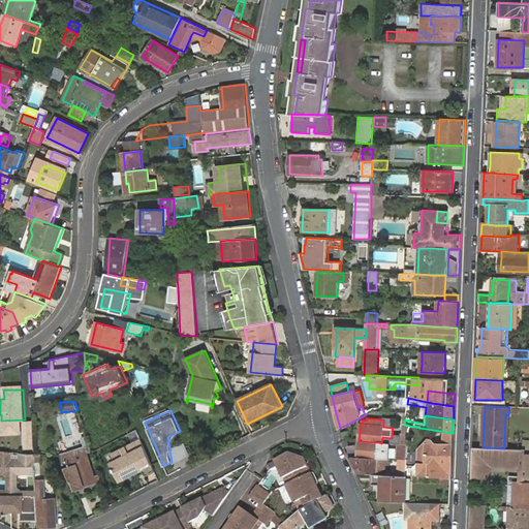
[(24,423),(25,448),(32,448),(31,423),(24,423)]
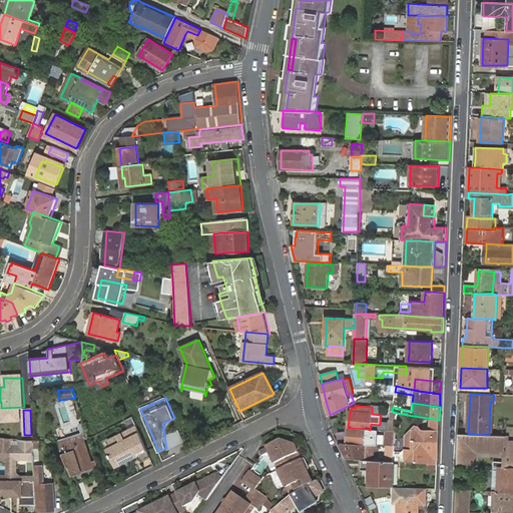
[(405,461),(437,464),(439,420),(427,418),(427,425),(414,424),(413,450),(405,450),(405,461)]
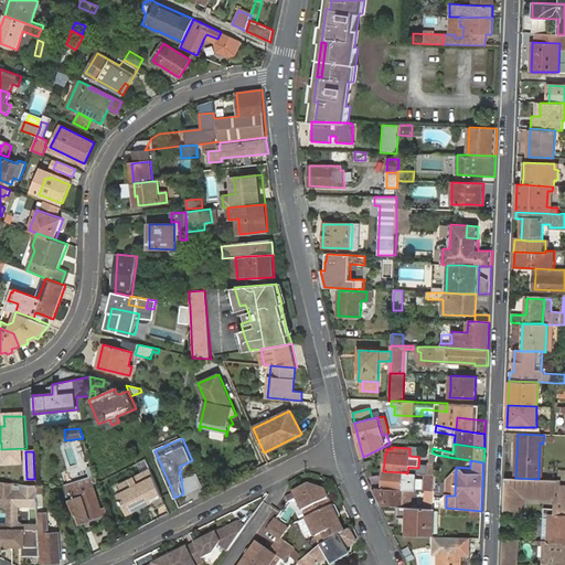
[(428,462),(426,475),(435,475),(436,464),(428,462)]
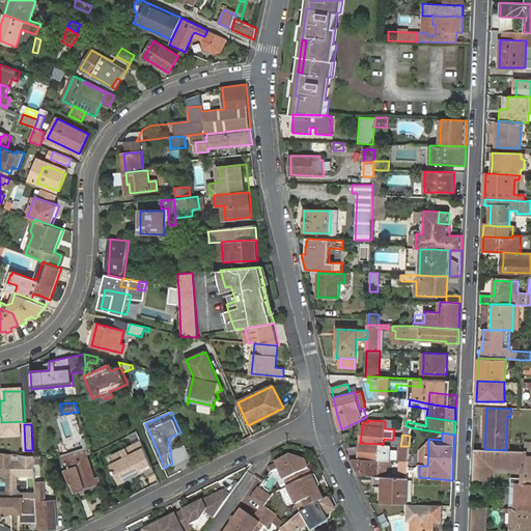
[(144,448),(141,440),(133,444),(137,452),(144,448)]
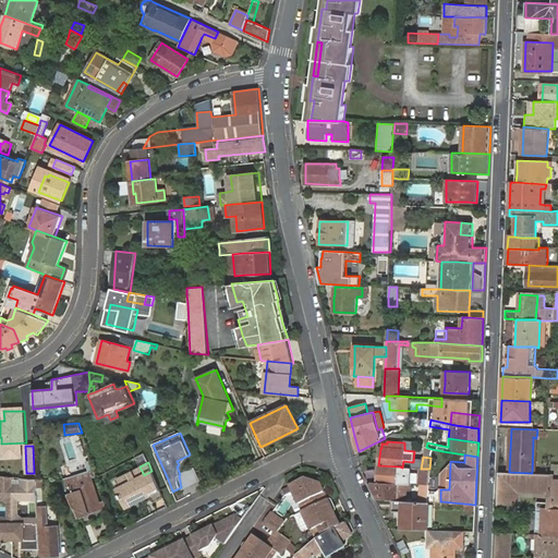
[(377,480),(377,483),(384,483),(399,484),(408,484),(409,468),(405,468),(402,468),(400,466),(378,465),(377,480)]
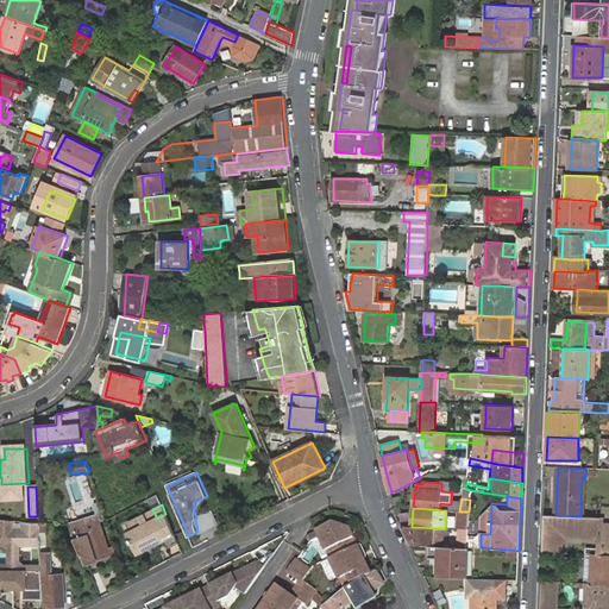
[(137,554),(162,541),(163,535),(173,531),(165,514),(157,519),(152,509),(127,522),(132,531),(127,533),(137,554)]
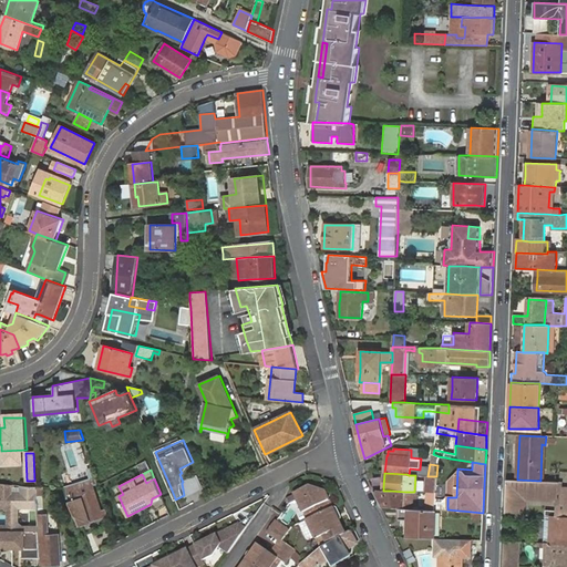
[(182,483),(184,495),(203,486),(198,475),(183,482),(182,483)]
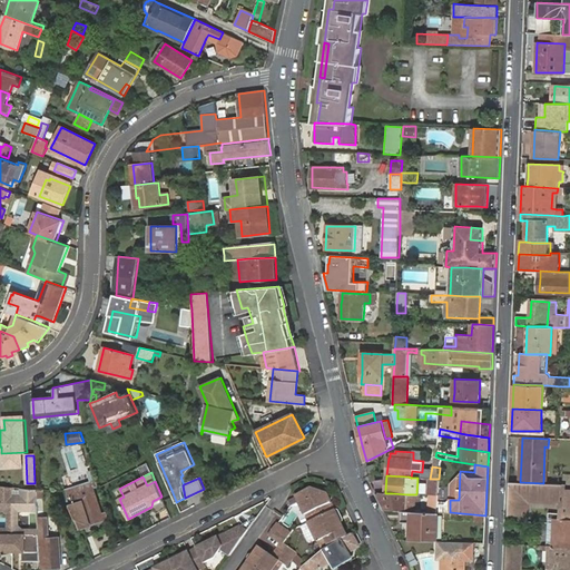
[(423,490),(423,494),(433,494),(439,495),(439,488),(439,479),(430,479),(429,478),(428,491),(423,490)]
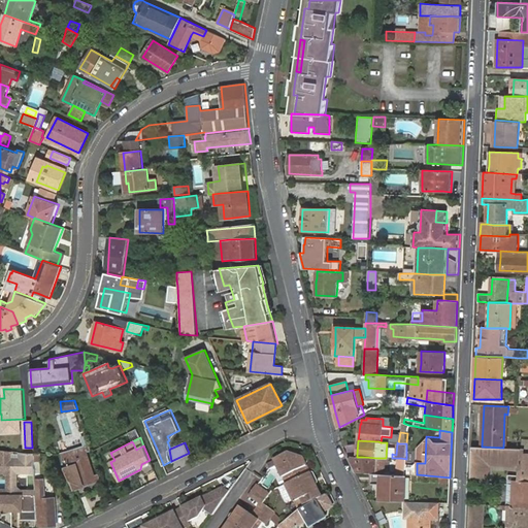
[(85,447),(61,455),(63,463),(68,462),(69,467),(65,468),(74,489),(96,482),(95,475),(87,452),(85,447)]
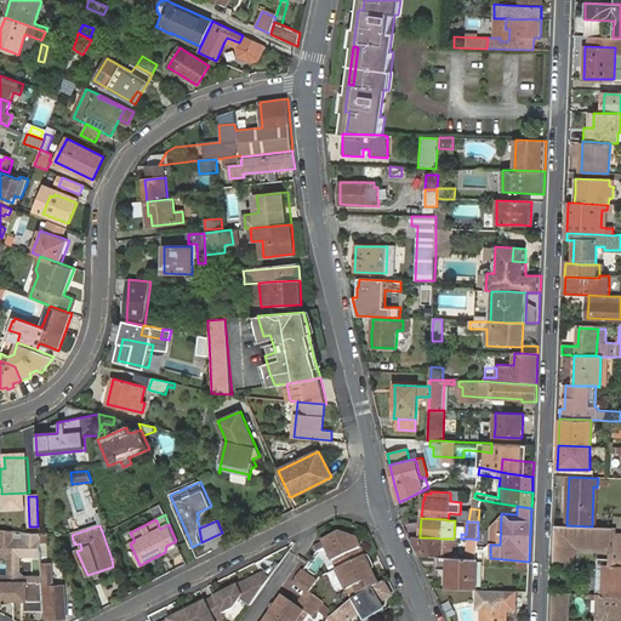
[(599,546),(600,527),(596,527),(592,527),(567,525),(554,525),(553,563),(574,564),(575,551),(571,550),(571,546),(575,546),(599,546)]
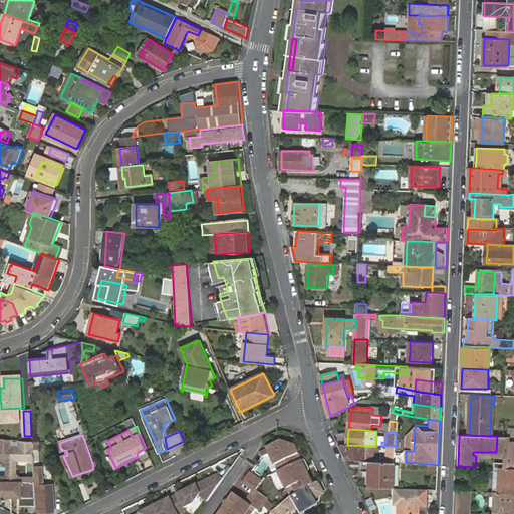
[(507,437),(501,437),(497,436),(496,452),(506,452),(506,463),(495,463),(495,467),(513,468),(513,443),(510,443),(507,442),(507,437)]
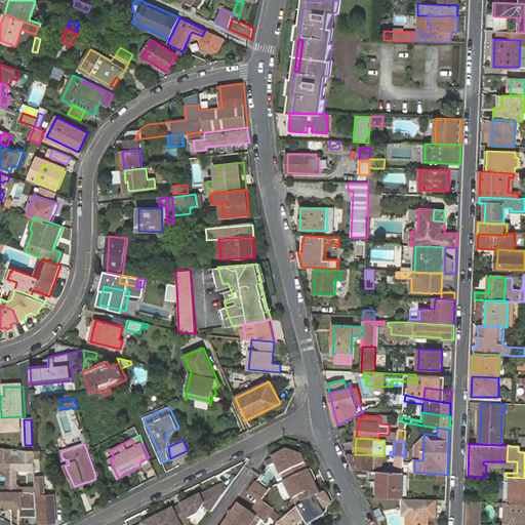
[(0,471),(8,471),(8,488),(0,487),(0,507),(1,505),(4,505),(4,509),(12,509),(12,449),(0,447),(0,471)]
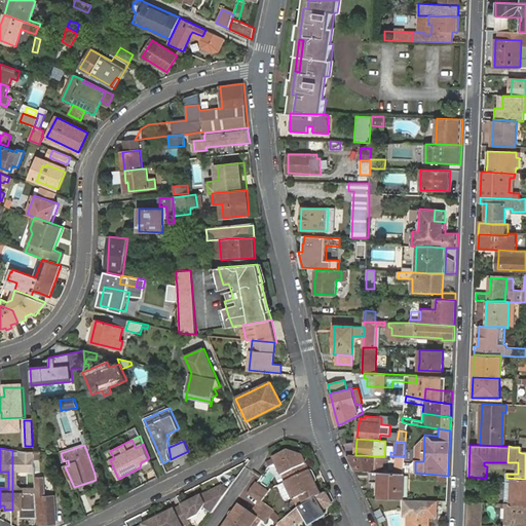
[(35,459),(34,451),(29,452),(12,450),(12,510),(20,510),(20,517),(38,517),(37,505),(36,492),(36,488),(21,488),(16,484),(16,472),(35,473),(35,459)]
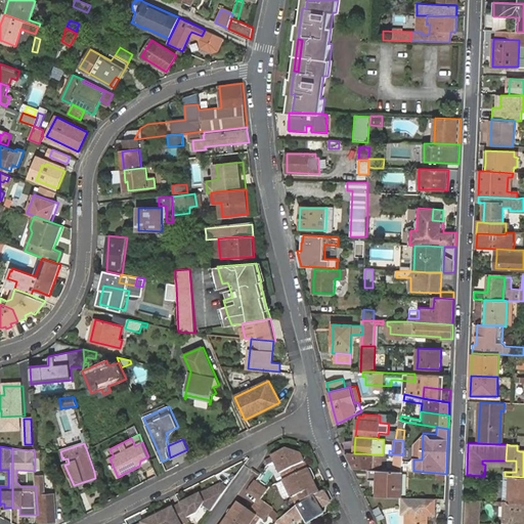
[(274,462),(284,481),(308,470),(301,454),(296,457),(293,456),(294,452),(287,450),(272,457),(264,462),(266,466),(274,462)]
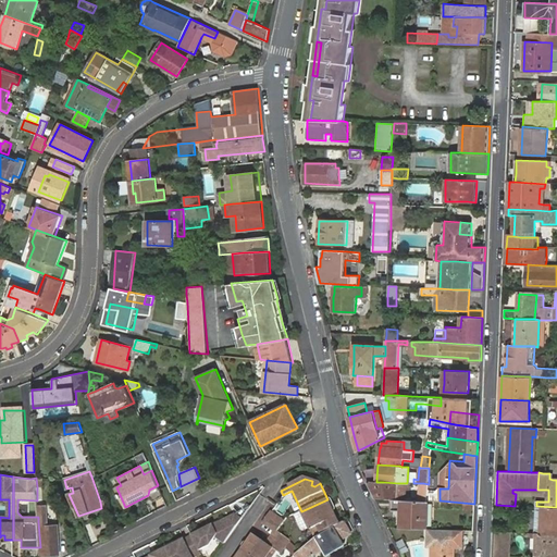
[(367,481),(375,498),(391,498),(391,499),(392,499),(403,499),(426,500),(428,496),(405,495),(404,495),(404,489),(409,490),(410,483),(407,483),(398,483),(383,482),(376,482),(367,481)]
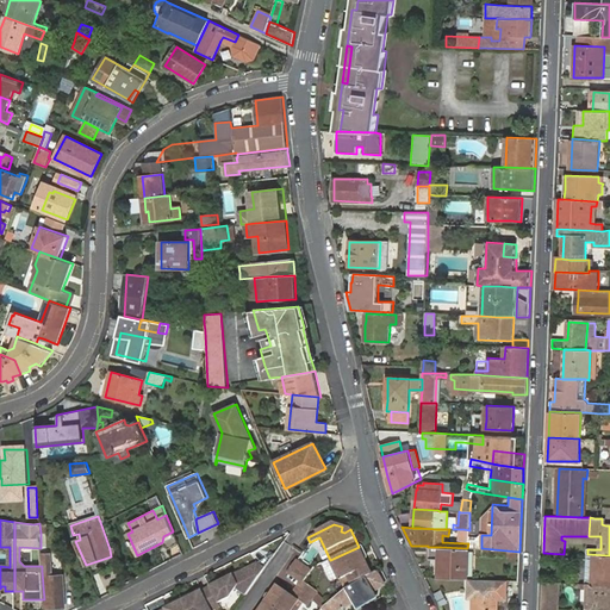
[(175,536),(173,531),(163,536),(162,542),(175,536)]
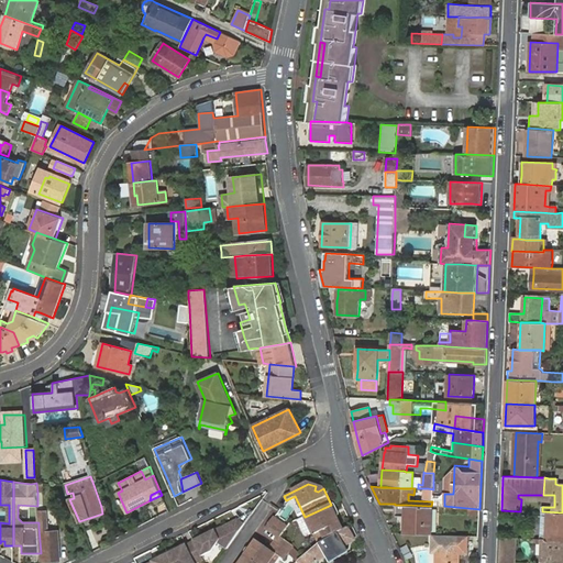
[(319,534),(323,543),(343,531),(335,516),(333,517),(331,514),(334,512),(331,505),(305,517),(313,537),(319,534)]
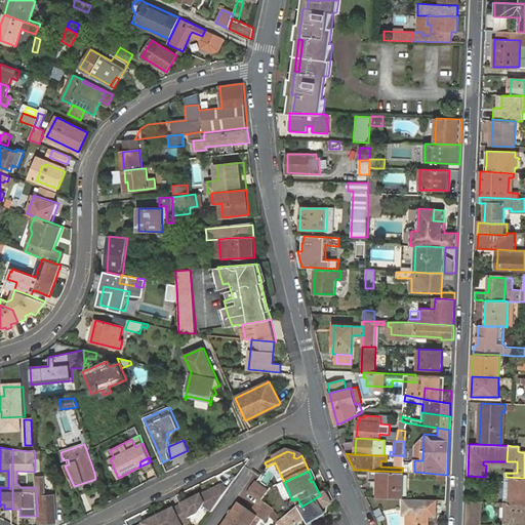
[(378,481),(378,497),(401,498),(402,472),(379,471),(369,471),(369,481),(376,481),(378,481)]
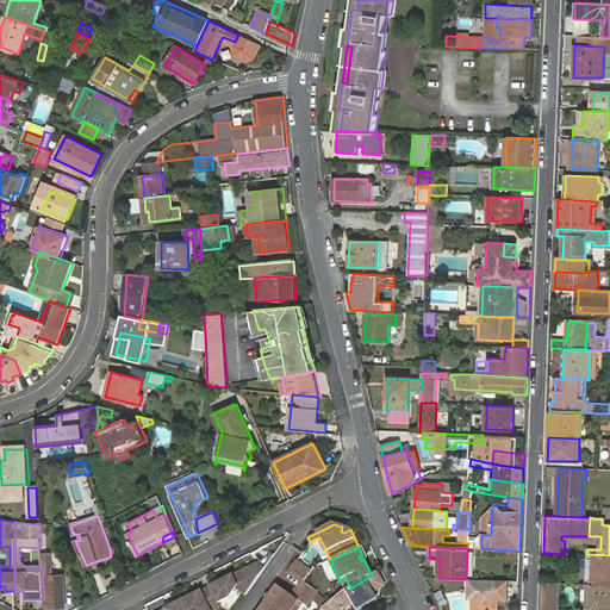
[(520,552),(509,551),(509,554),(515,561),(520,561),(520,552)]
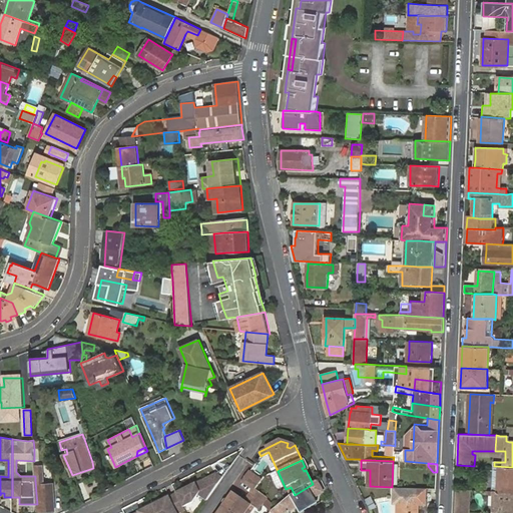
[(512,491),(512,467),(494,466),(494,470),(499,470),(498,486),(493,486),(493,491),(512,491)]
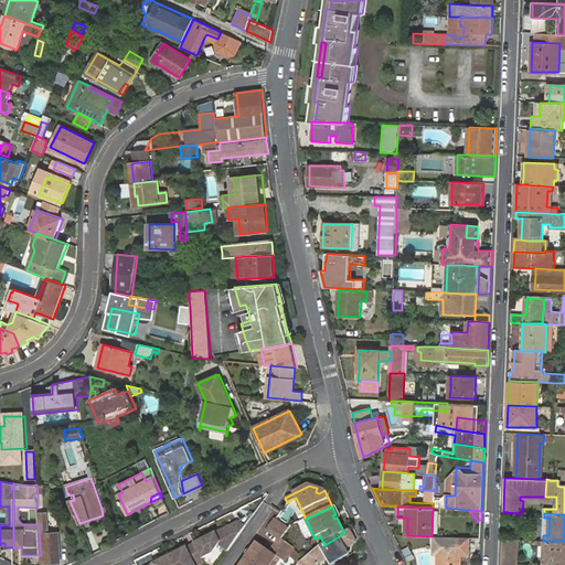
[(45,514),(39,515),(39,524),(39,529),(40,543),(41,555),(41,564),(60,563),(59,542),(57,535),(45,535),(45,514)]
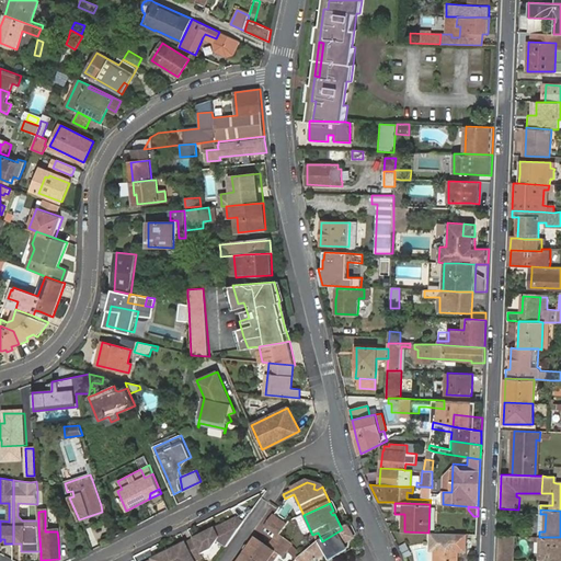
[(274,516),(268,523),(283,533),(287,525),(274,516)]
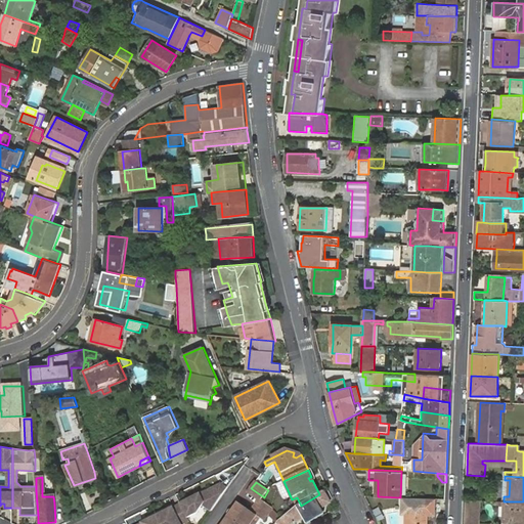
[(211,513),(227,489),(220,484),(208,490),(188,500),(181,504),(180,505),(182,508),(187,519),(197,514),(203,507),(211,513)]
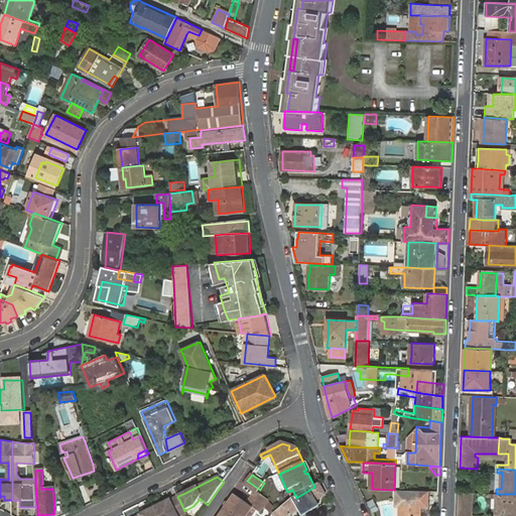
[(260,490),(247,481),(245,484),(258,493),(260,490)]
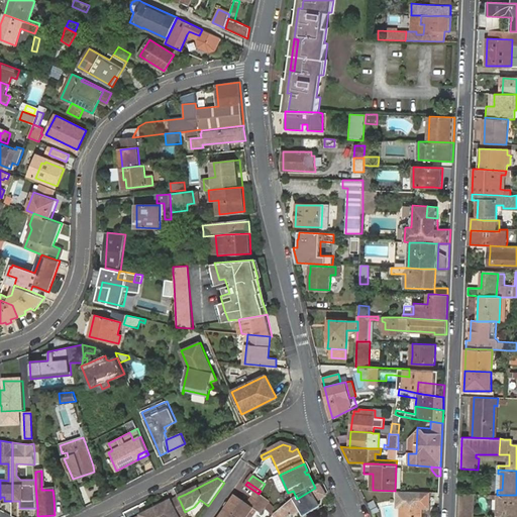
[(274,516),(273,516),(288,516),(326,496),(320,485),(315,488),(297,499),(292,501),(284,508),(274,516)]
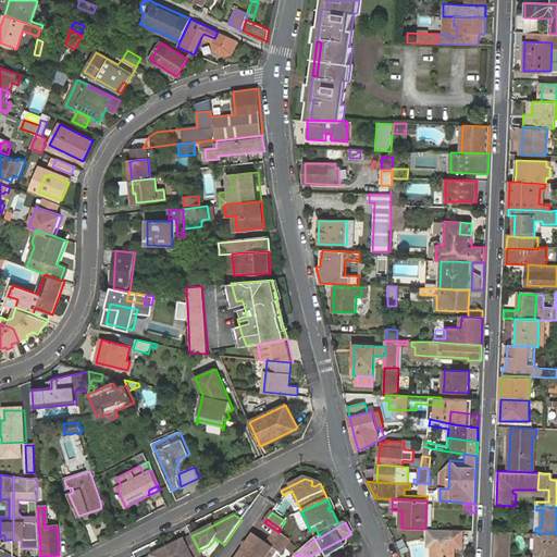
[(442,546),(443,530),(429,529),(428,545),(432,545),(442,546)]
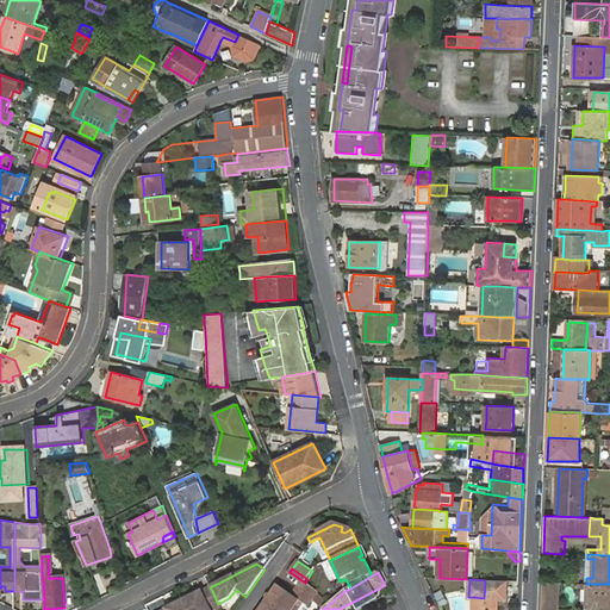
[(506,580),(485,580),(484,598),(473,597),(472,609),(496,609),(497,598),(505,598),(506,580)]
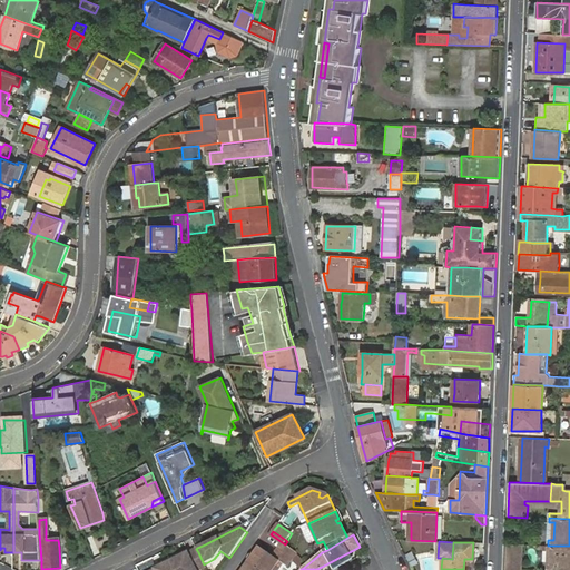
[(261,548),(248,564),(256,569),(281,569),(284,564),(288,568),(297,554),(298,553),(285,544),(274,558),(261,548)]
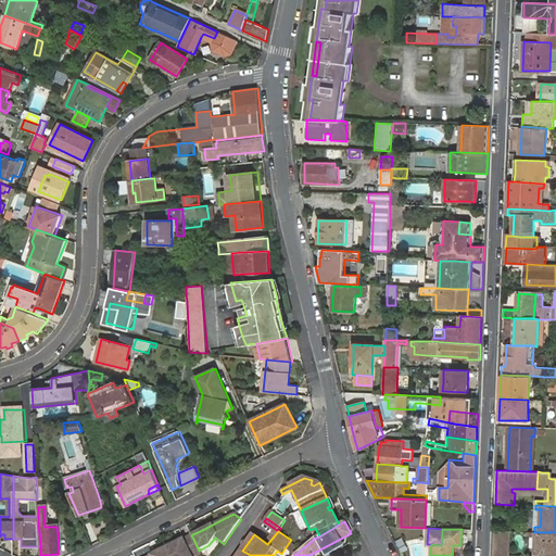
[(508,555),(509,531),(494,531),(493,555),(508,555)]
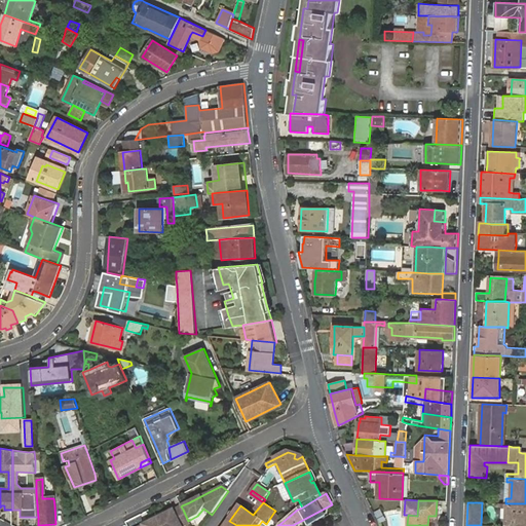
[(525,525),(525,503),(505,503),(500,503),(500,508),(505,508),(504,525),(525,525)]
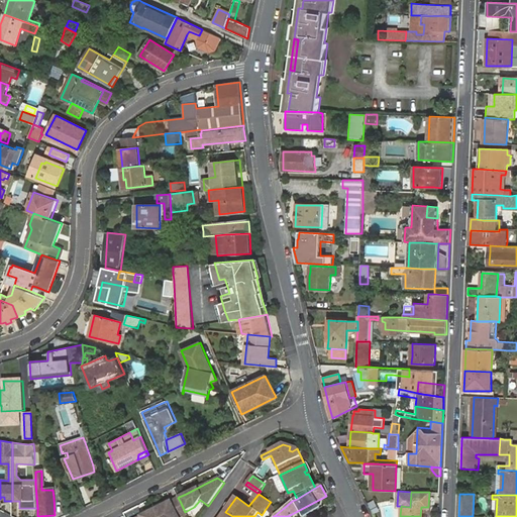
[(154,509),(159,516),(182,516),(187,515),(185,512),(180,501),(173,504),(171,501),(163,505),(154,509)]
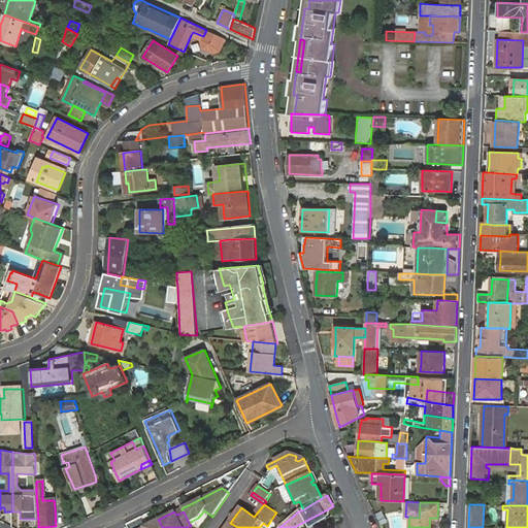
[(272,527),(274,527),(282,521),(275,514),(268,524),(272,527)]
